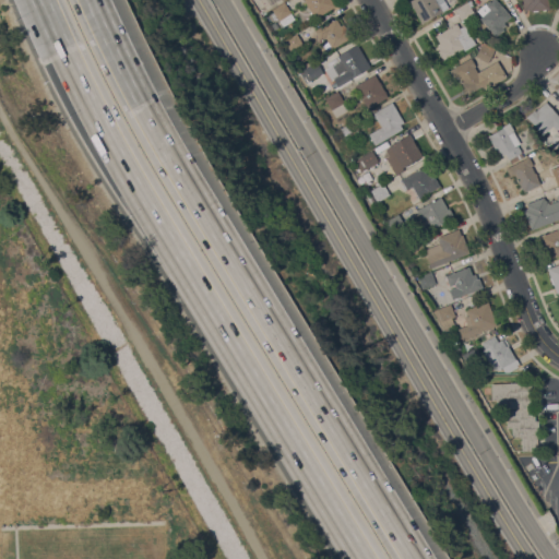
[(304,0),(331,0),(335,7),(314,19),(308,8),(306,10),(304,6),(306,4),(304,0)]
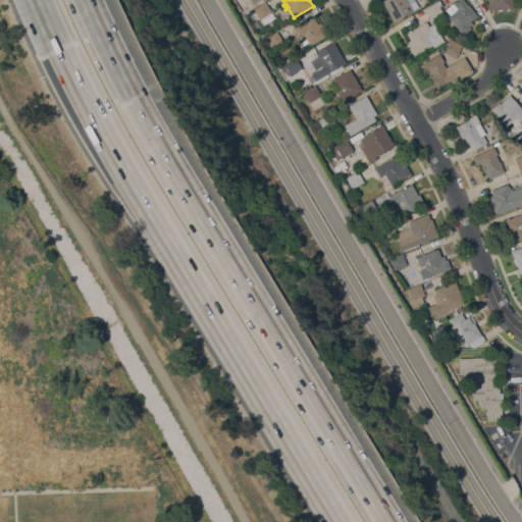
[(414,0),(419,7),(394,21),(381,1),(382,0),(414,0)]
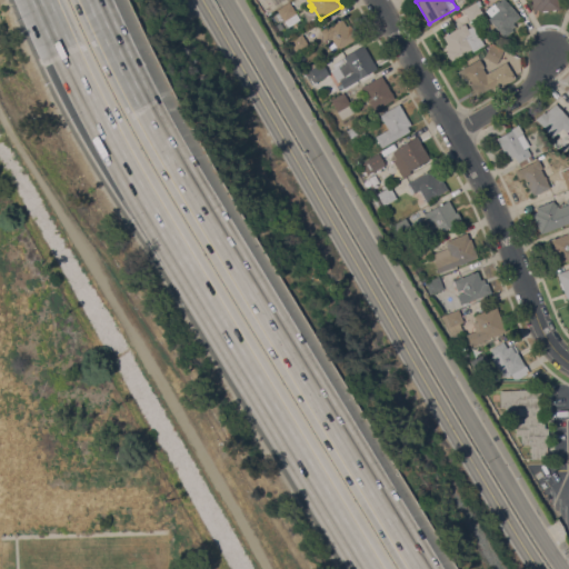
[(463,9),(479,0),(482,11),(481,12),(482,13),(469,21),(463,9)]
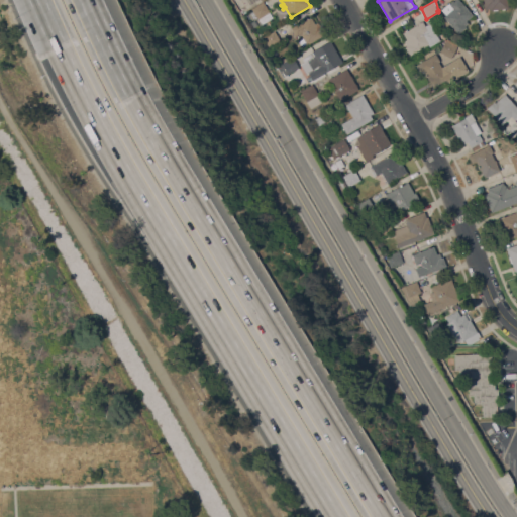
[(466,20),(468,23),(464,26),(466,27),(458,33),(443,16),(445,14),(441,9),(449,2),(449,3),(452,0),(453,1),(454,0),(459,0),(473,15),(466,20)]
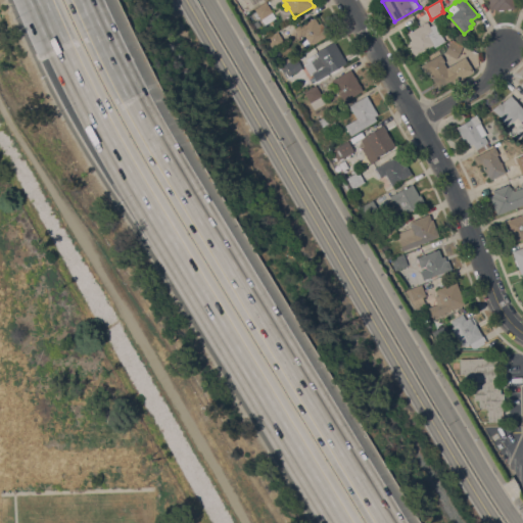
[(513,0),(514,8),(511,8),(511,9),(508,9),(508,8),(503,9),(503,10),(498,10),(498,9),(495,10),(495,8),(489,9),(488,0),(513,0)]
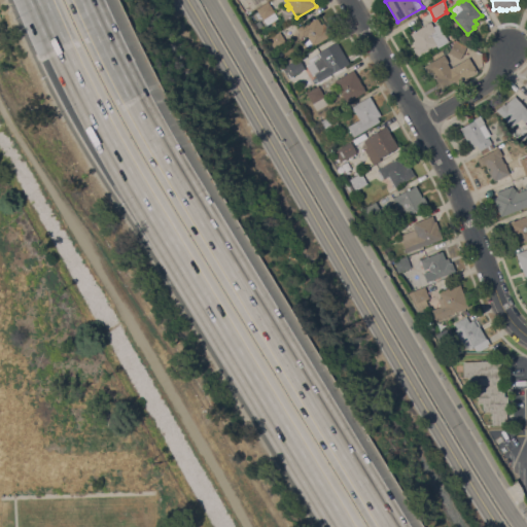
[(274,11),(274,12),(277,18),(267,25),(264,19),(262,20),(256,9),(268,2),(274,11)]
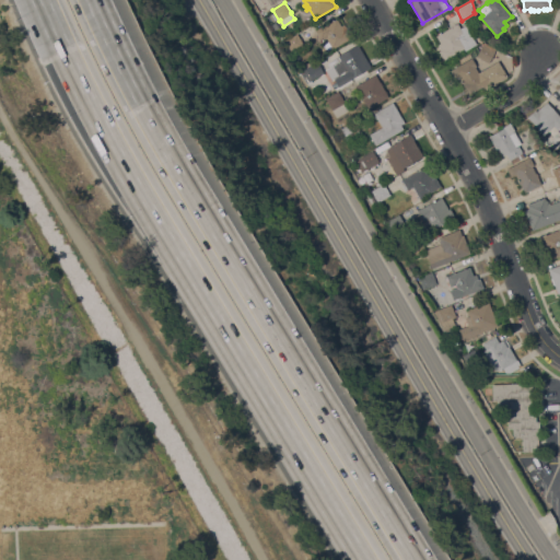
[(337,18),(340,25),(346,23),(353,37),(331,48),(325,37),(319,39),(314,30),(337,18)]
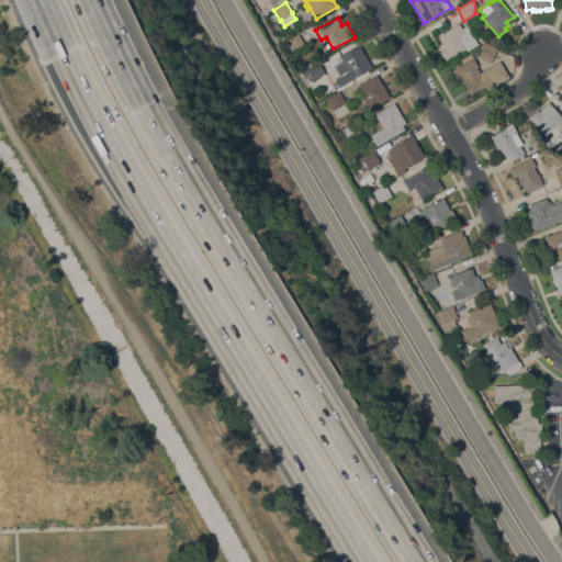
[(459,23),(462,27),(467,25),(479,44),(467,51),(465,48),(446,60),(440,52),(442,49),(439,44),(442,43),(438,35),(459,23)]
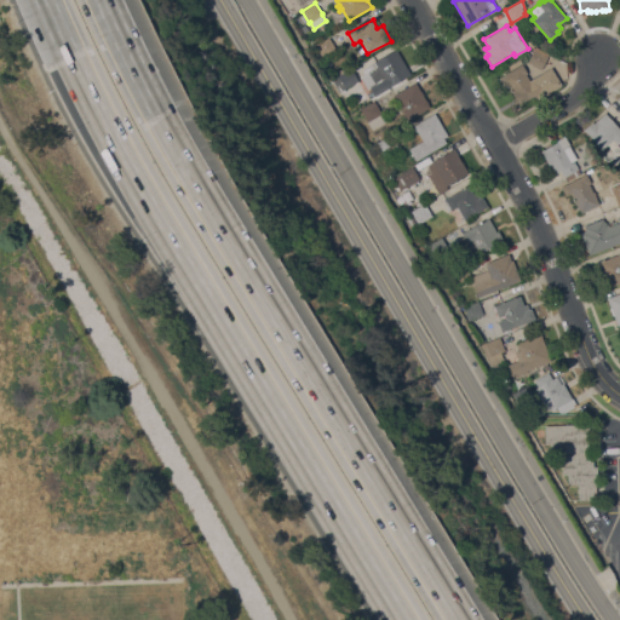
[(336,50),(322,58),(315,45),(328,36),(336,50)]
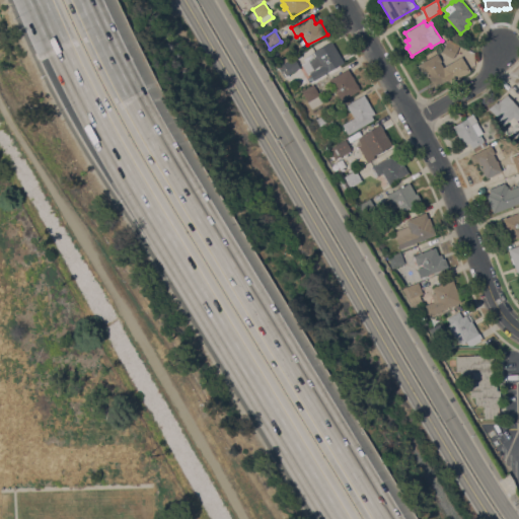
[(461,57),(466,65),(468,64),(470,69),(469,70),(470,71),(450,83),(448,79),(434,87),(433,85),(431,87),(429,83),(431,81),(425,71),(422,73),(417,65),(432,57),(431,55),(435,53),(433,50),(439,46),(442,51),(447,42),(449,40),(459,46),(458,48),(461,49),(456,59),(453,57),(453,58),(443,52),(443,53),(438,55),(441,61),(440,62),(443,67),(461,57)]
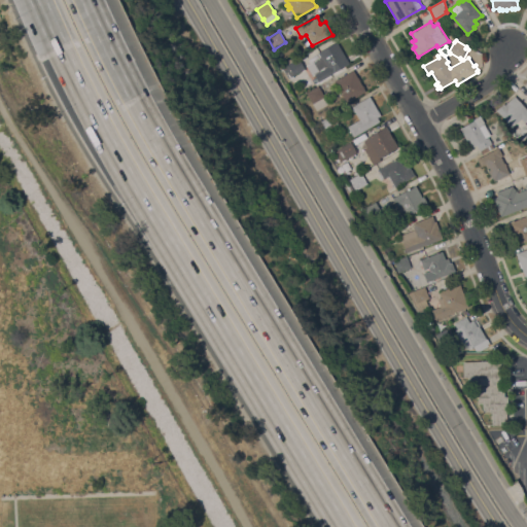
[(318,81),(309,65),(312,63),(311,62),(320,57),(318,53),(336,41),(349,63),(318,81)]
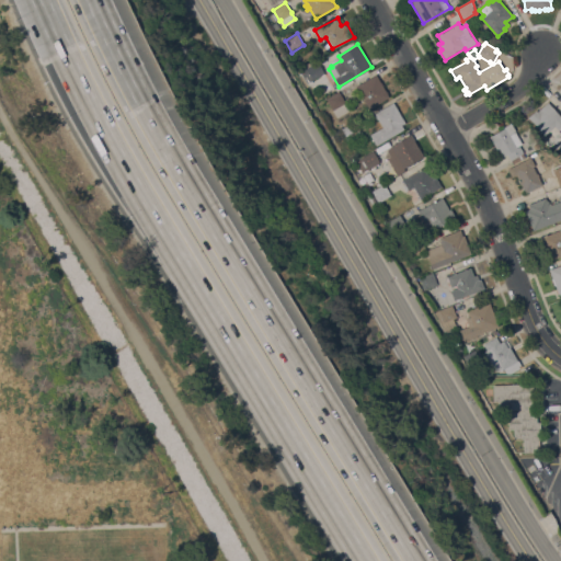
[(306,69),(318,63),(324,73),(311,80),(306,69)]
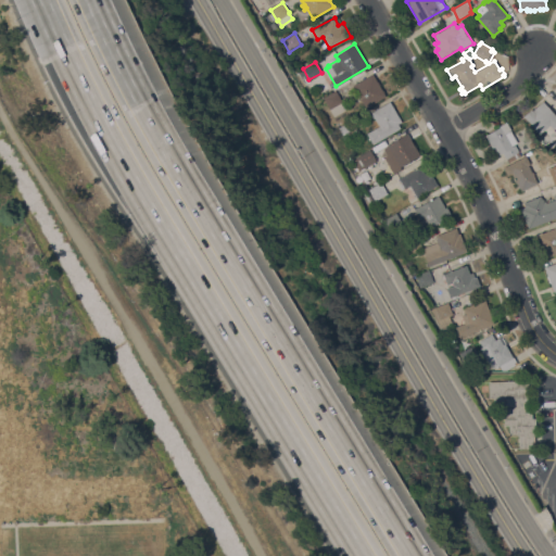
[(352,85),(373,73),(377,80),(378,80),(381,85),(379,86),(382,90),(383,89),(384,91),(383,92),(386,96),(365,108),(352,85)]
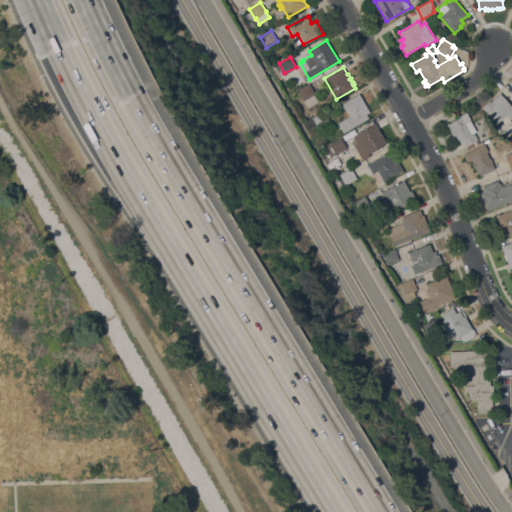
[(318,101),(307,107),(298,90),(309,84),(318,101)]
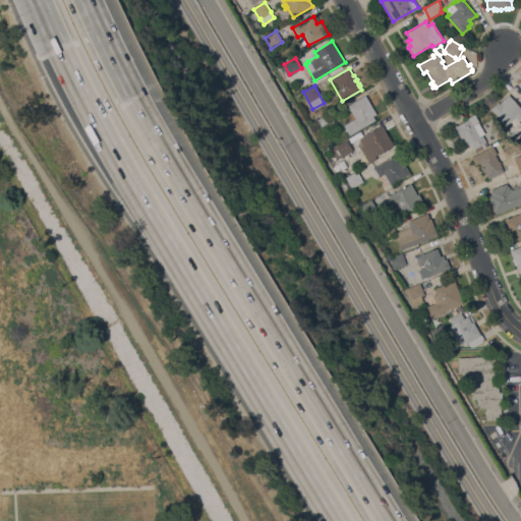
[(510,96),(509,96),(520,109),(520,118),(518,121),(515,117),(506,125),(491,110),(509,95),(510,96)]
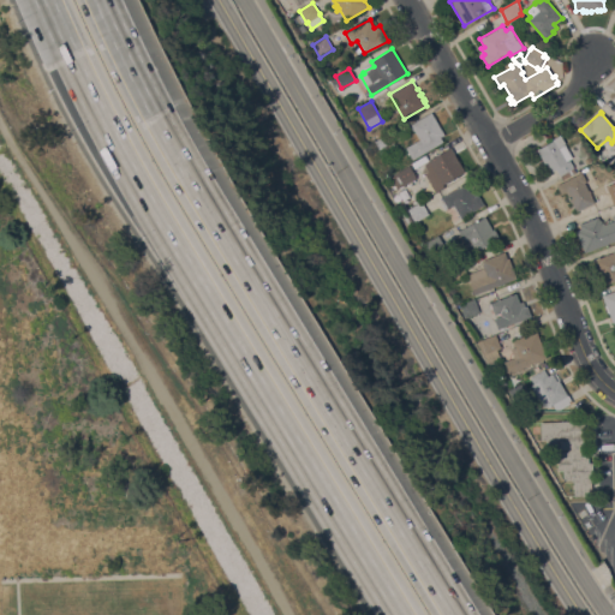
[(428,114),(443,142),(412,160),(405,147),(419,139),(415,130),(413,131),(410,124),(428,114)]
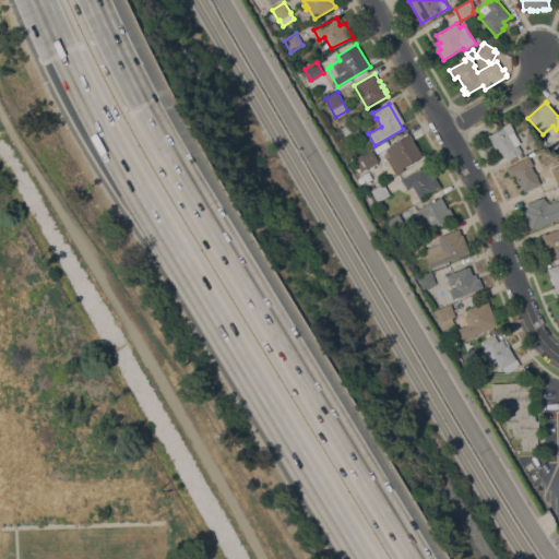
[(353,121),(358,131),(346,138),(340,129),(353,121)]
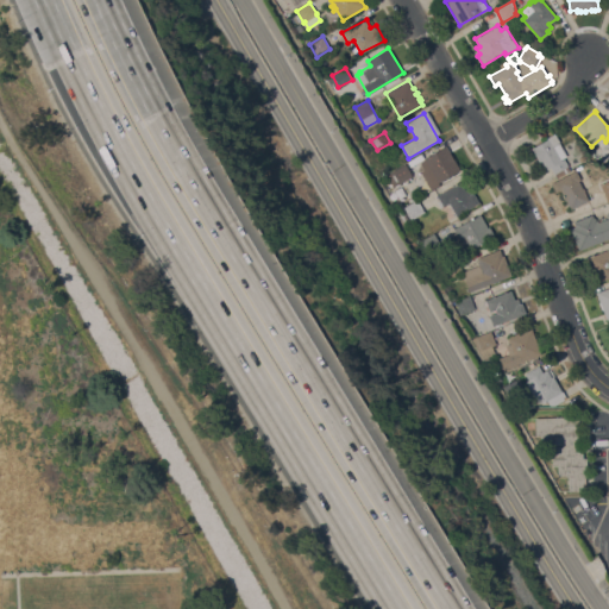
[(533,146),(533,148),(547,138),(547,137),(554,133),(559,143),(554,146),(569,170),(557,177),(554,174),(551,167),(546,169),(541,162),(540,163),(531,148),(533,146)]
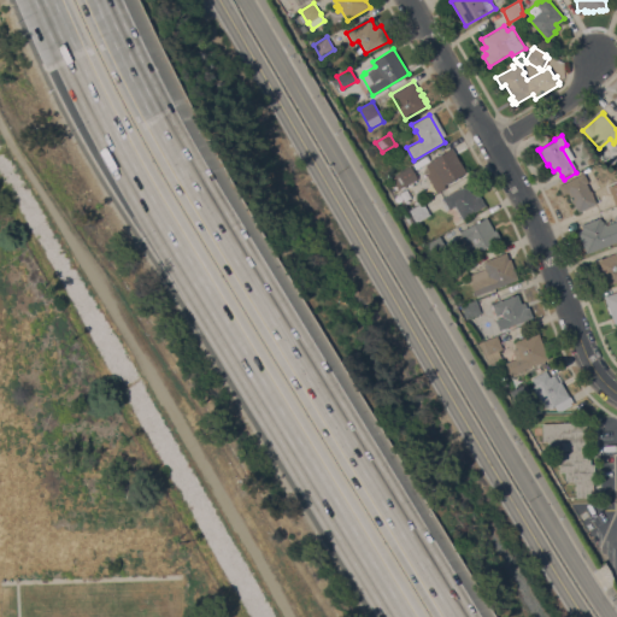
[(465,171),(444,184),(445,187),(439,191),(430,178),(434,176),(427,164),(430,162),(429,162),(451,148),(465,171)]
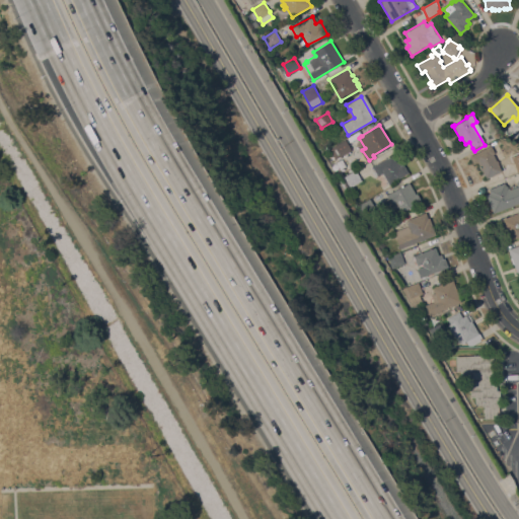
[(335,158),(329,150),(334,147),(345,140),(351,150),(340,157),(340,156),(335,158)]
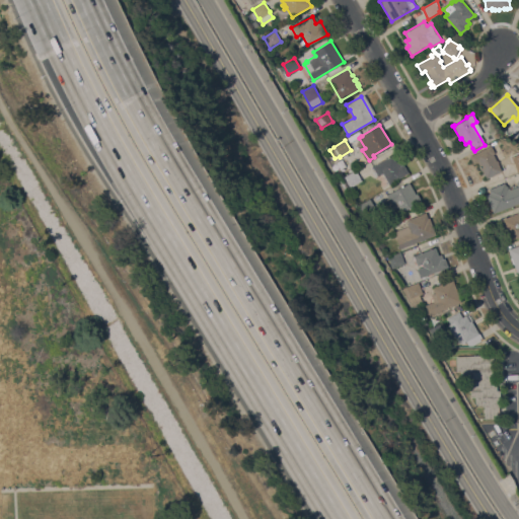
[(491,145),(495,153),(493,154),(502,171),(486,178),(477,161),(473,163),(469,156),(491,145)]
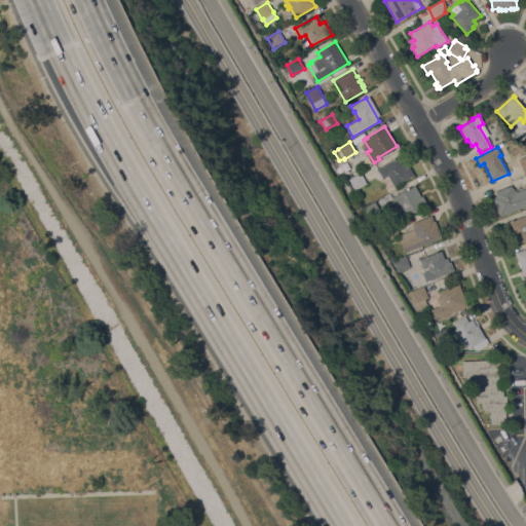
[(397,157),(404,170),(408,166),(413,175),(386,190),(377,174),(379,173),(377,170),(397,157)]
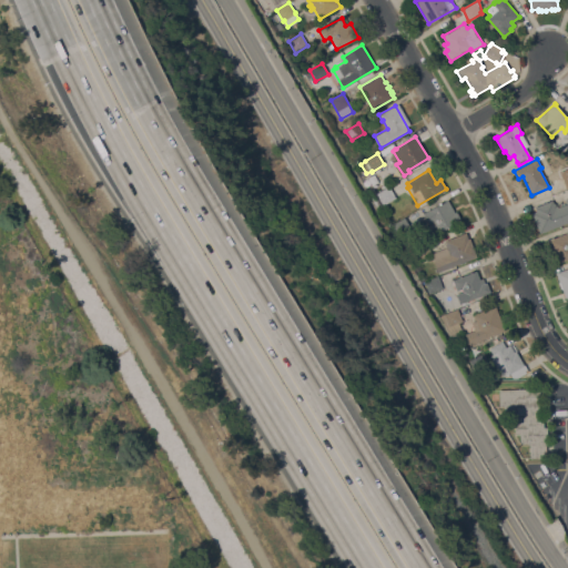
[(377,209),(372,196),(388,186),(395,198),(377,209)]
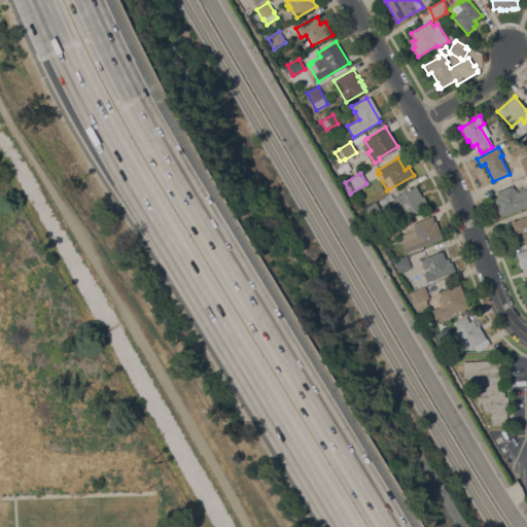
[(526,206),(500,216),(493,197),(497,196),(496,191),(513,185),(514,188),(515,188),(516,190),(517,190),(518,192),(526,189),(524,185),(526,183),(526,206)]
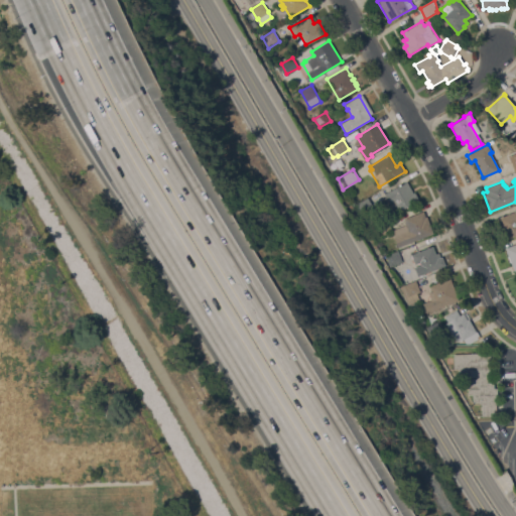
[(406,181),(410,189),(416,186),(422,199),(393,215),(384,199),(386,198),(384,194),(406,181)]
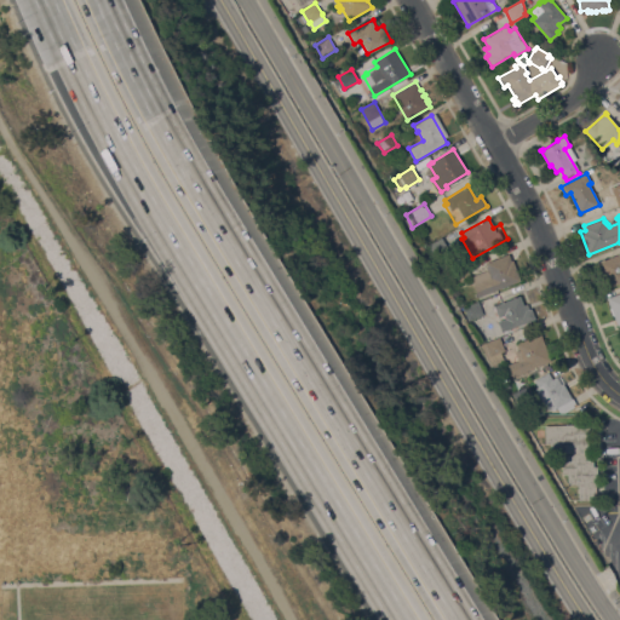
[(428,244),(441,236),(448,248),(434,256),(428,244)]
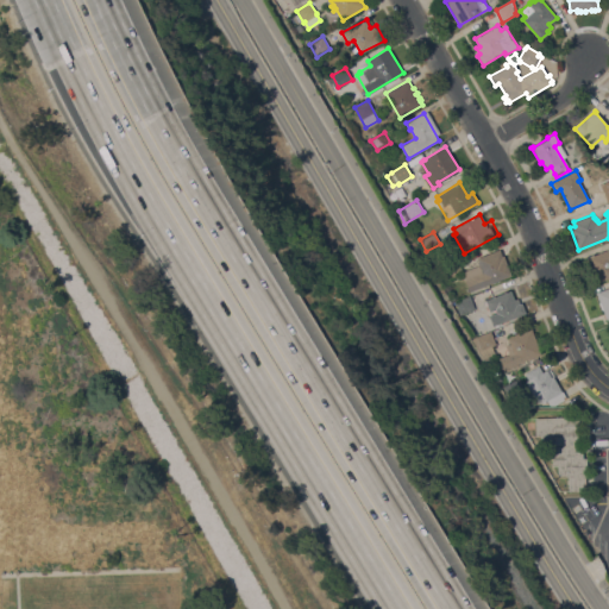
[(469,292),(462,274),(447,278),(443,267),(458,259),(462,271),(478,265),(476,262),(477,262),(476,258),(500,249),(510,276),(469,292)]
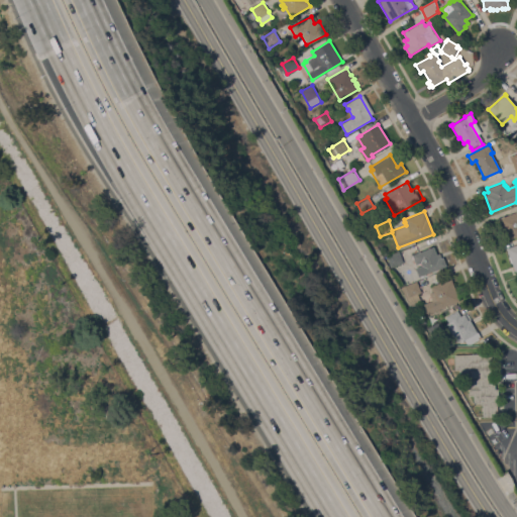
[(516,235),(502,241),(498,232),(500,231),(499,227),(502,226),(499,218),(516,211),(516,235)]
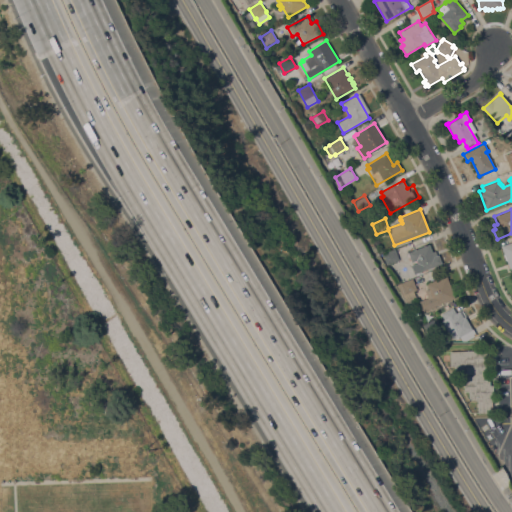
[(511,241),(511,268),(510,269),(501,246),(511,241)]
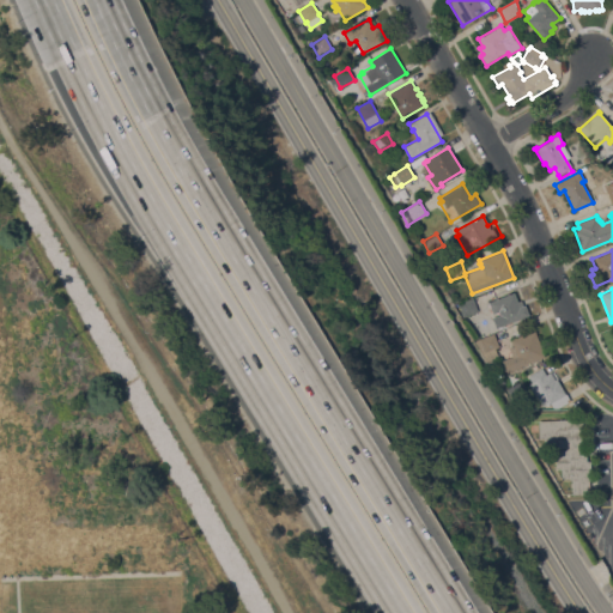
[(517,291),(522,305),(525,304),(528,315),(495,328),(489,314),(492,313),(487,302),(517,291)]
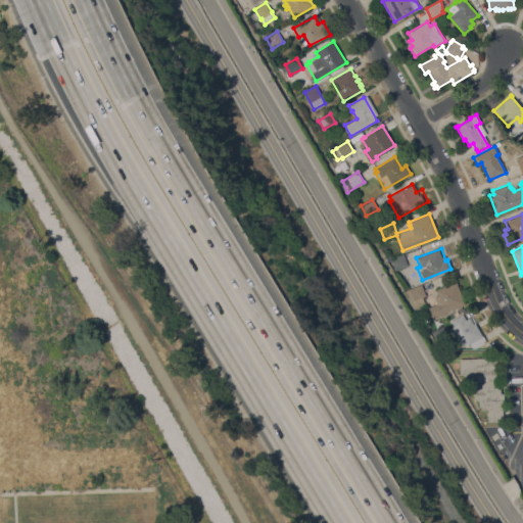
[(402,253),(407,266),(394,270),(390,259),(389,257),(402,253)]
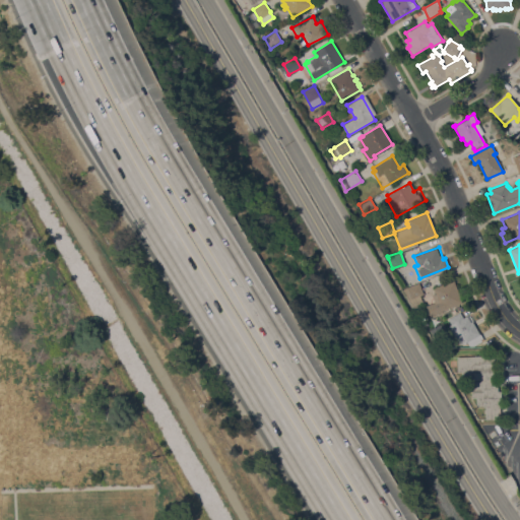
[(442,311),(429,316),(425,306),(435,303),(432,295),(434,294),(433,291),(434,290),(433,288),(453,280),(462,303),(442,311)]
